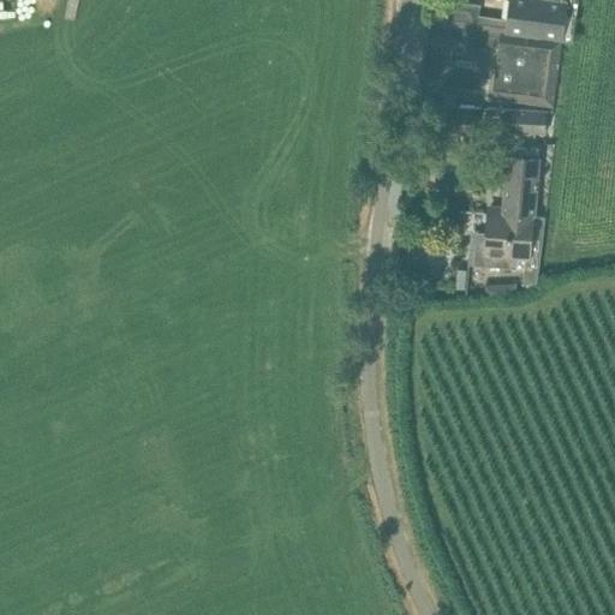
[(508,0),(507,22),(477,17),(478,5),(452,1),(452,0),(435,0),(436,1),(430,5),(429,11),(431,12),(430,21),(563,39),(567,0),(508,0)]
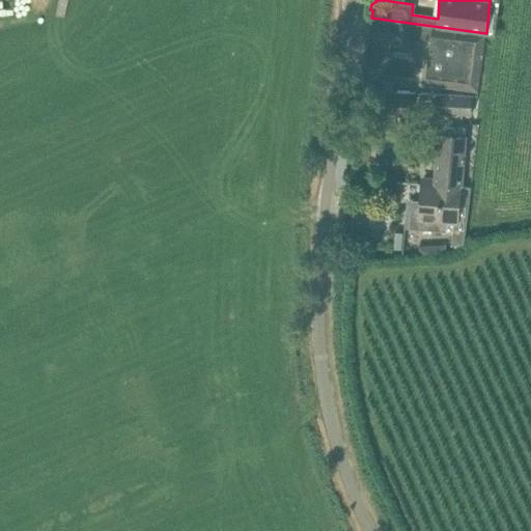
[(486,33),(371,18),(370,20),(395,23),(396,30),(427,40),(431,43),(426,85),(477,91),(485,37),(485,38),(486,33)]
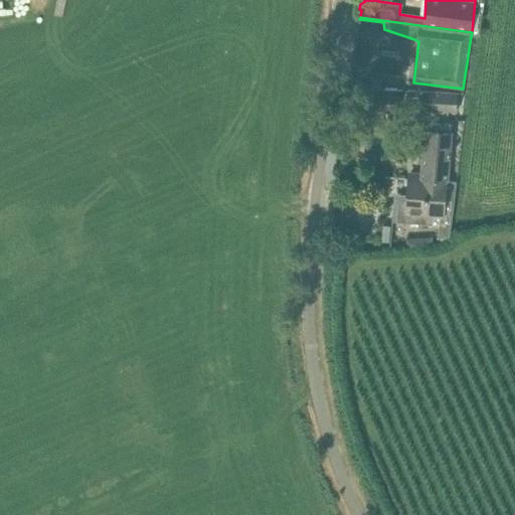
[(366,89),(365,109),(397,111),(398,91),(366,89)]
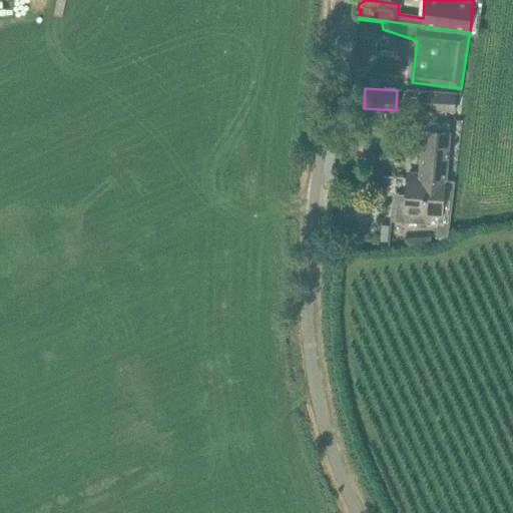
[(426,108),(450,109),(455,110),(456,93),(427,91),(426,108)]
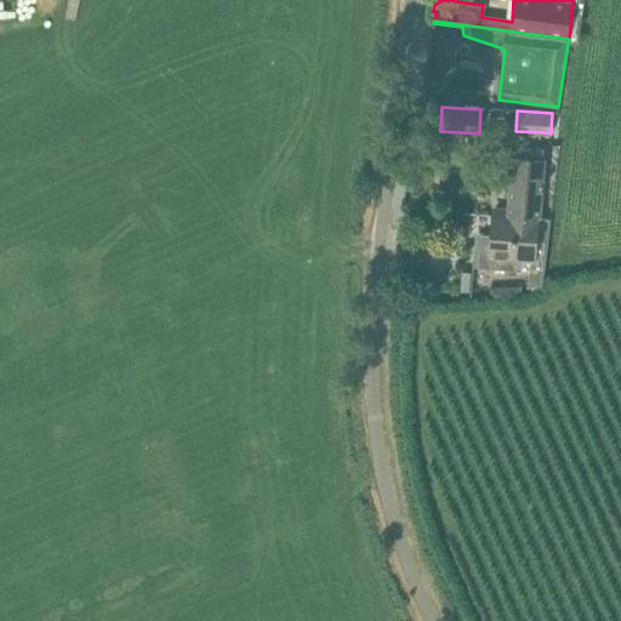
[(493,215),(537,218),(543,149),(514,148),(510,209),(495,208),(494,215),(493,215)]
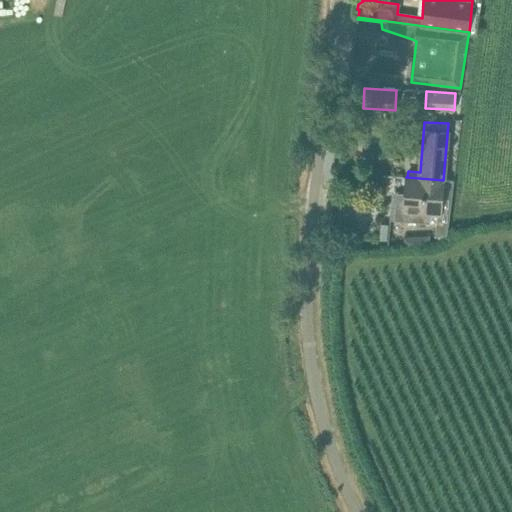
[(436,223),(435,236),(447,233),(454,181),(443,180),(406,177),(405,192),(397,192),(394,220),(436,223)]
